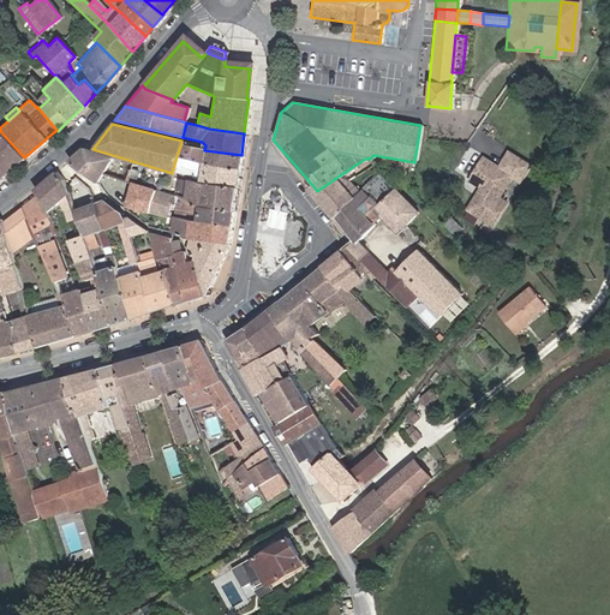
[(0,178),(24,157),(0,131),(0,178)]
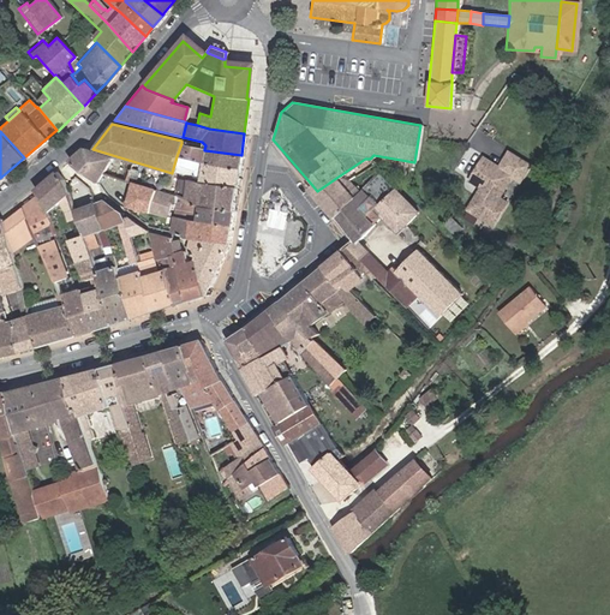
[(239,168),(241,155),(204,150),(204,149),(181,143),(177,156),(199,162),(239,168)]
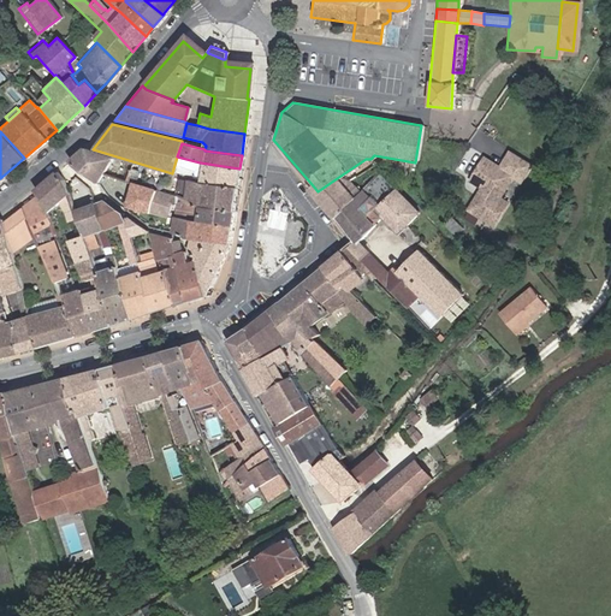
[(96,182),(111,158),(81,148),(66,160),(70,165),(94,183),(96,182)]
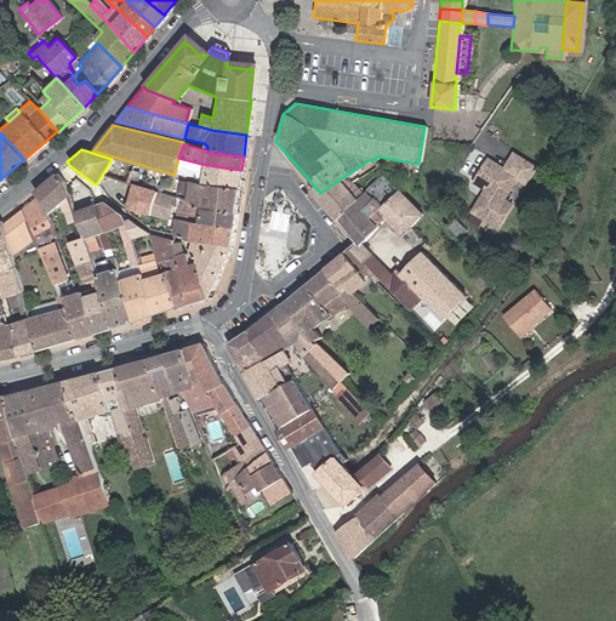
[(485,159),(471,182),(483,189),(485,191),(480,200),(477,198),(468,211),(495,228),(509,204),(501,199),(515,177),(523,182),(532,166),(511,153),(501,169),(485,159)]
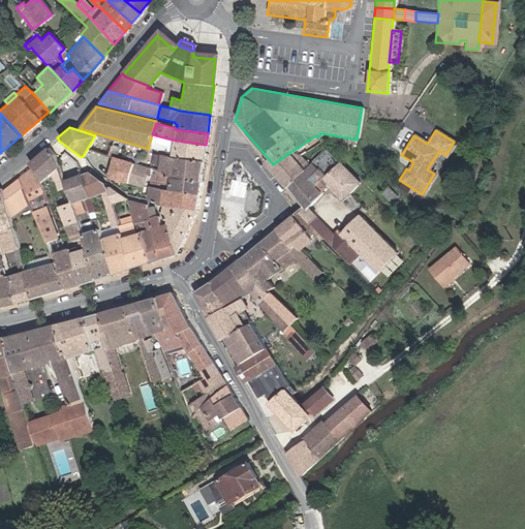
[(172,139),(152,134),(148,149),(163,151),(162,155),(170,157),(204,161),(206,145),(172,139)]
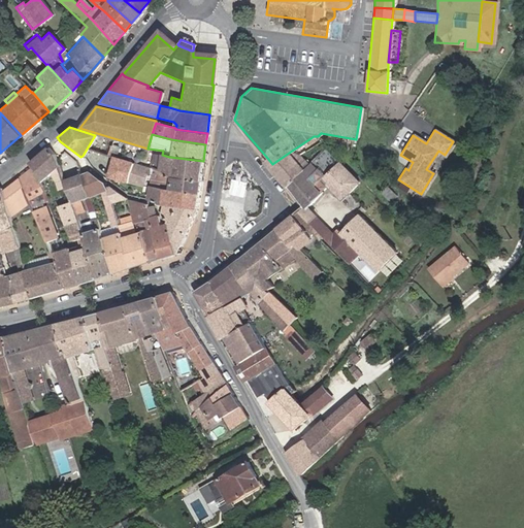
[(115,157),(118,146),(109,144),(106,154),(112,156),(115,157)]
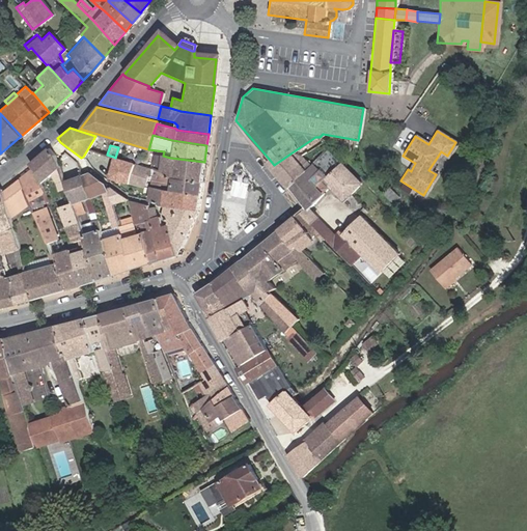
[(58,167),(53,155),(47,147),(28,164),(31,168),(32,169),(38,184),(51,173),(58,167)]
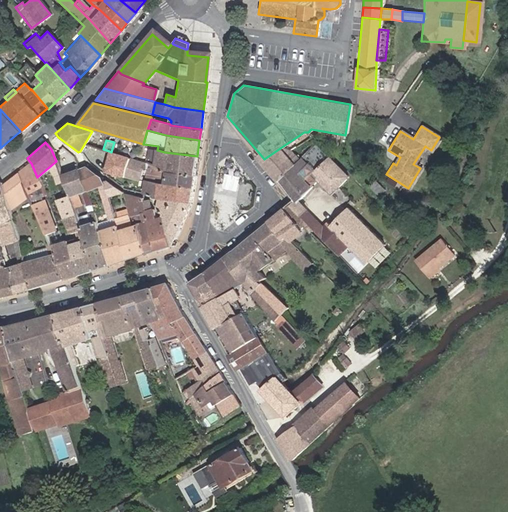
[(344,179),(324,159),(327,157),(314,144),(299,160),(277,181),(292,200),(295,203),(297,201),(309,187),(308,186),(316,178),(319,181),(317,183),(329,194),(344,179)]
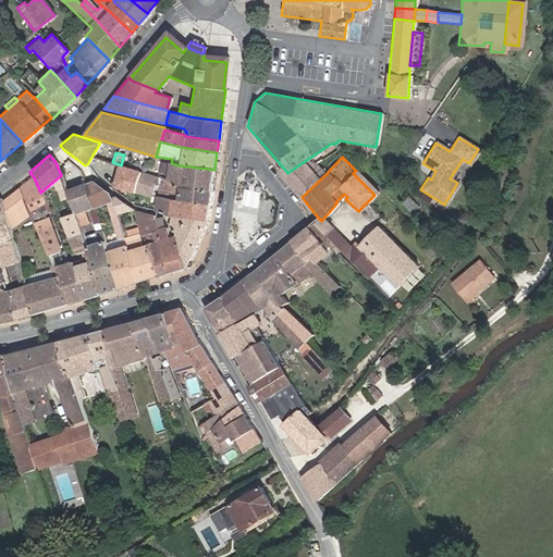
[(302,197),(326,174),(315,162),(310,166),(305,161),(287,173),(282,166),(277,171),(300,198),(302,197)]
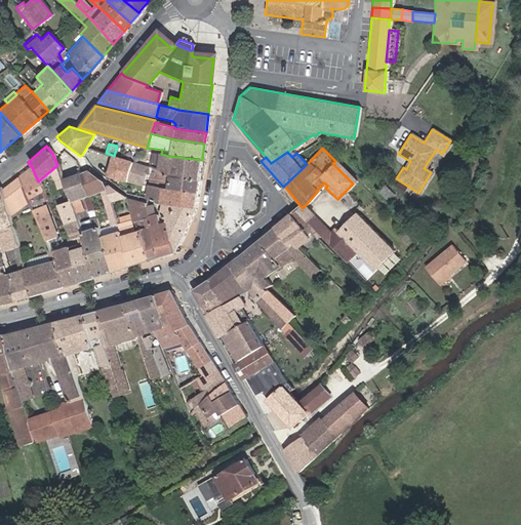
[(202,160),(168,156),(161,154),(159,154),(157,170),(168,175),(199,179),(202,160)]
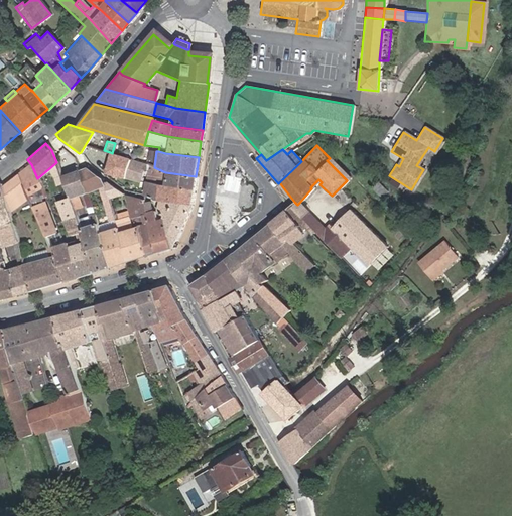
[(192,204),(196,176),(165,172),(154,167),(144,162),(112,153),(110,152),(104,172),(138,182),(141,172),(145,173),(144,180),(147,181),(144,196),(157,201),(192,204)]
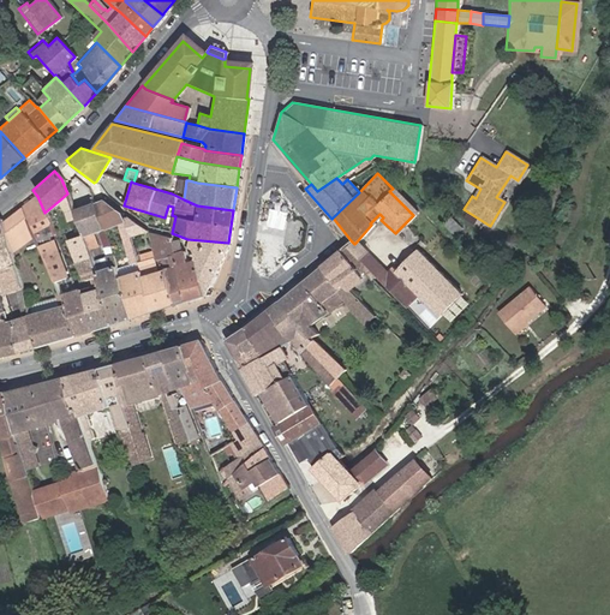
[(416,212),(393,189),(389,191),(413,215),(416,212)]
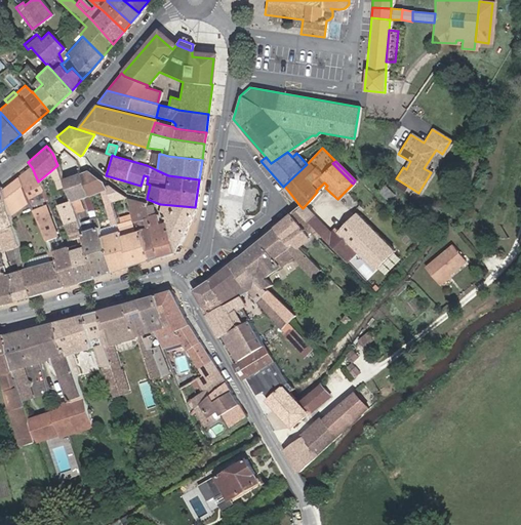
[(63,179),(57,165),(50,171),(55,188),(64,185),(63,179)]
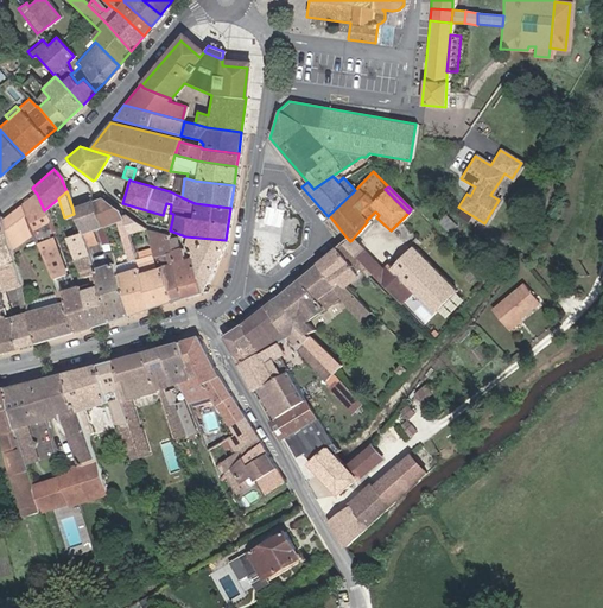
[(51,278),(65,272),(51,238),(55,236),(44,210),(37,194),(36,192),(20,206),(32,233),(51,278)]
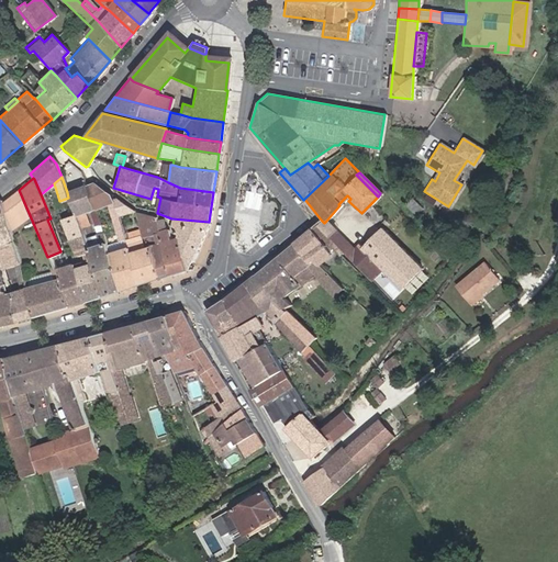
[(112,201),(110,193),(93,182),(85,186),(93,209),(95,210),(105,205),(112,202),(112,201)]
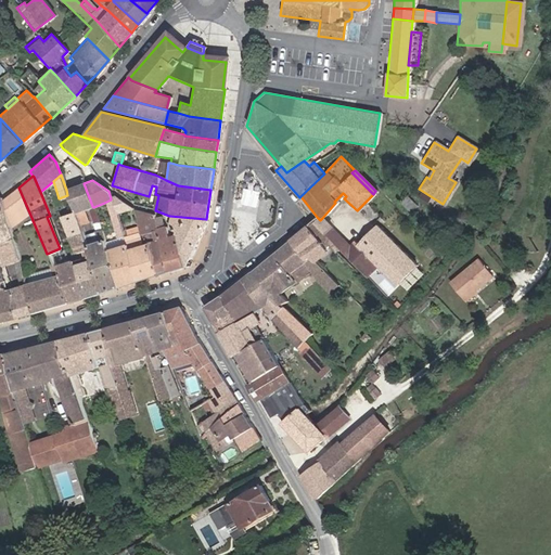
[(84,183),(78,185),(80,190),(67,195),(74,213),(75,214),(82,210),(86,209),(92,206),(84,183)]
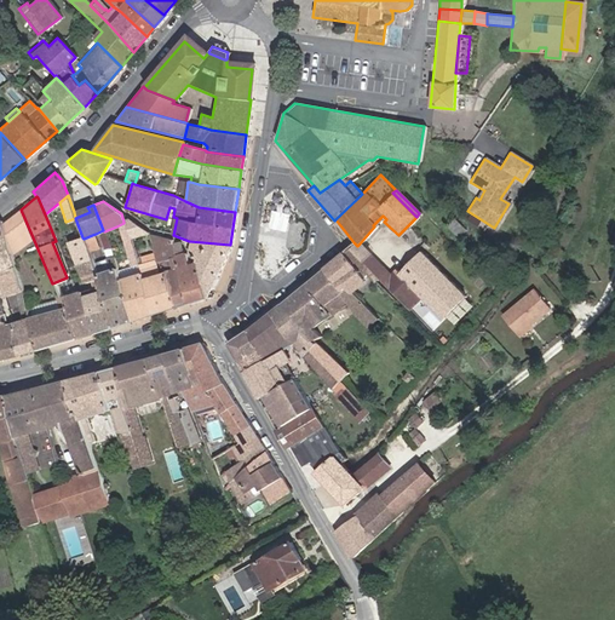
[(75,218),(90,212),(87,207),(74,212),(75,218)]
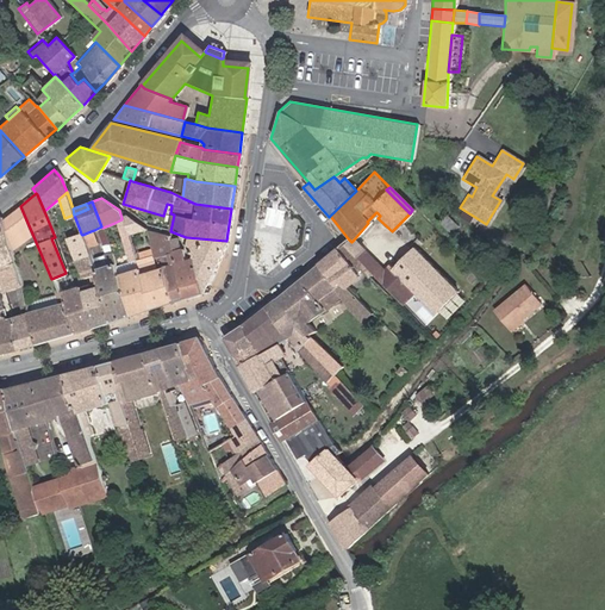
[(32,234),(20,206),(1,221),(10,249),(32,234)]
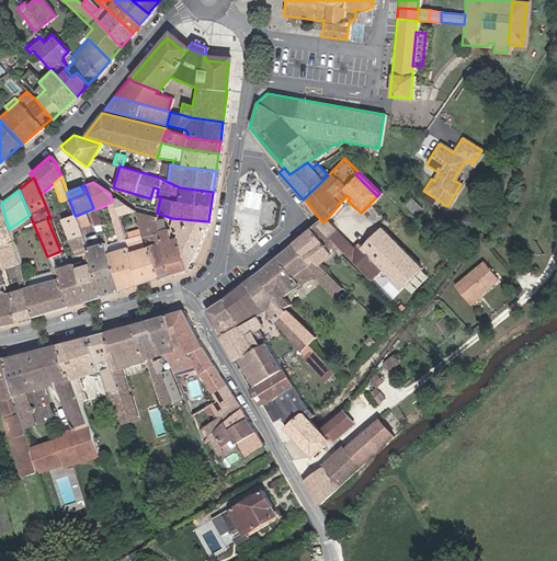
[(133,209),(116,198),(112,201),(112,202),(116,215),(133,209)]
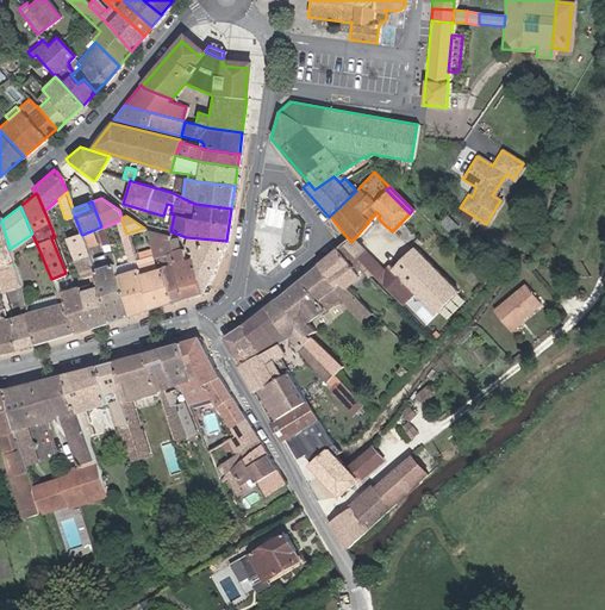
[(455,226),(444,216),(437,223),(448,232),(455,226)]
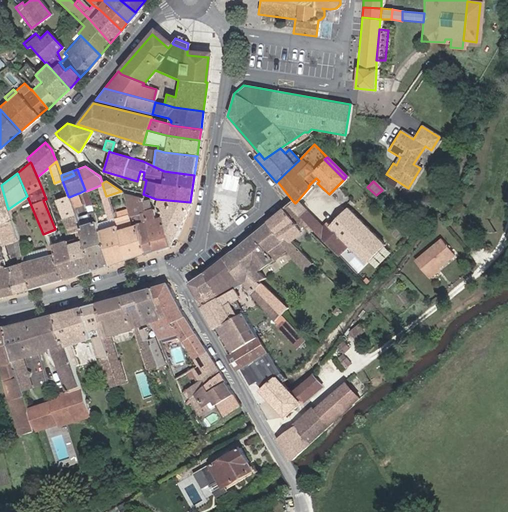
[(1,185),(0,182),(0,237),(2,243),(12,239),(17,238),(8,209),(1,185)]
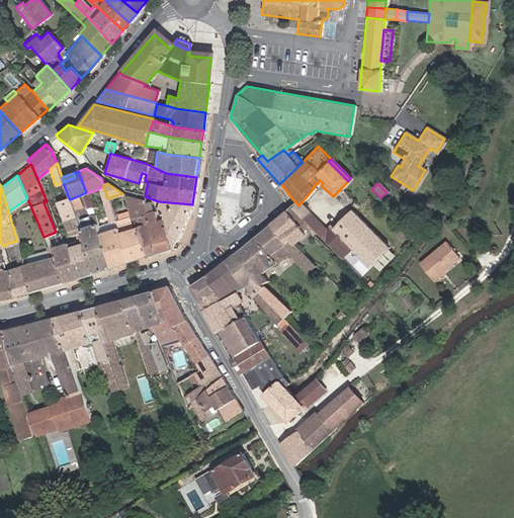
[(107,198),(103,186),(97,189),(107,222),(113,220),(107,198)]
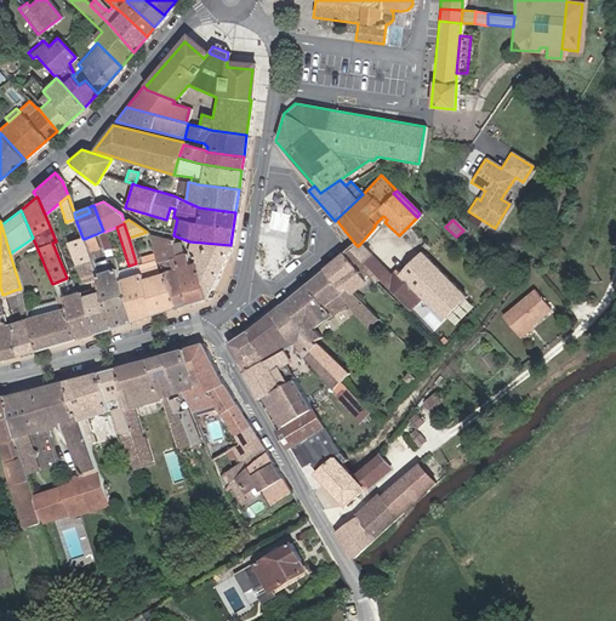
[(112,257),(104,232),(103,231),(96,234),(104,258),(112,257)]
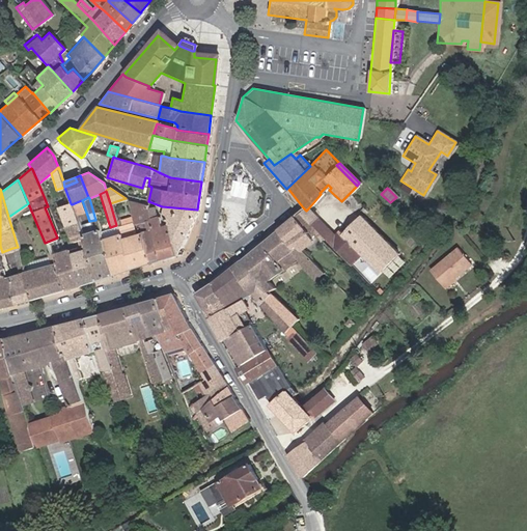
[(149,218),(147,207),(147,204),(128,200),(133,224),(145,221),(149,221),(148,218),(149,218)]
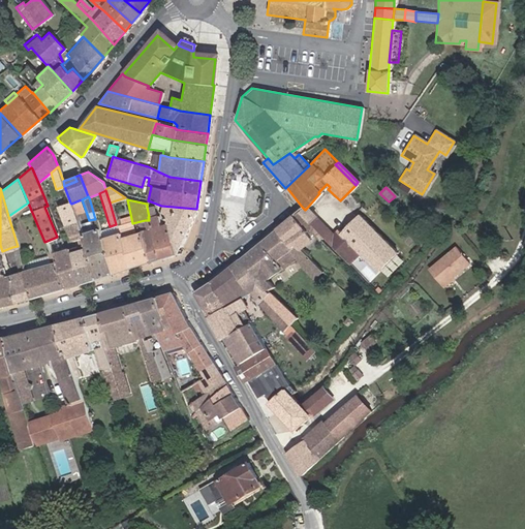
[(83,212),(79,200),(71,204),(74,215),(83,212)]
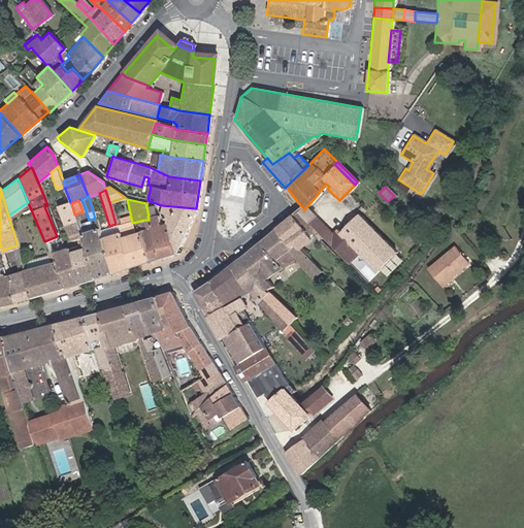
[(71,203),(70,202),(57,206),(64,226),(77,221),(74,215),(71,203)]
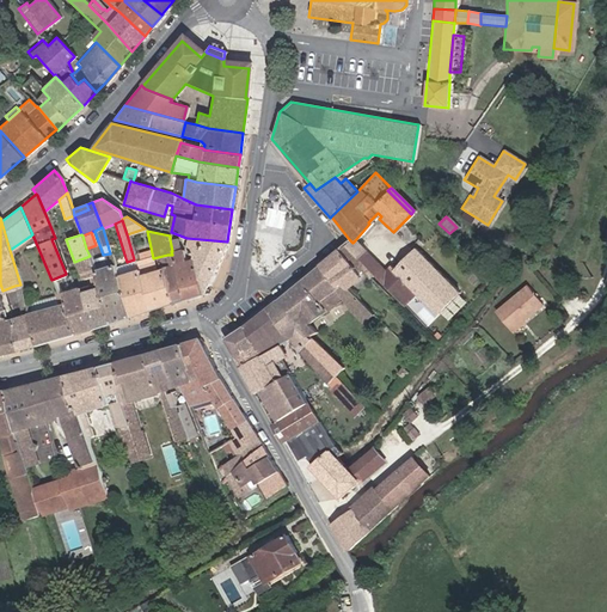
[(183,299),(203,293),(192,259),(190,261),(184,262),(181,249),(178,250),(175,238),(170,239),(172,251),(171,251),(172,255),(175,265),(183,299)]
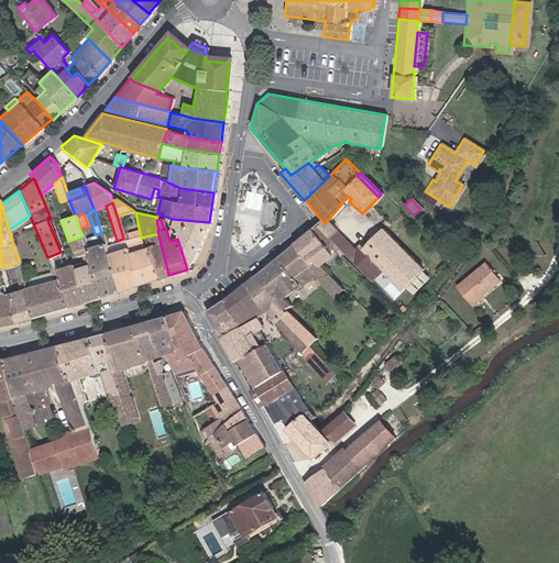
[(177,239),(187,269),(209,222),(172,219),(170,232),(176,234),(175,240),(177,239)]
